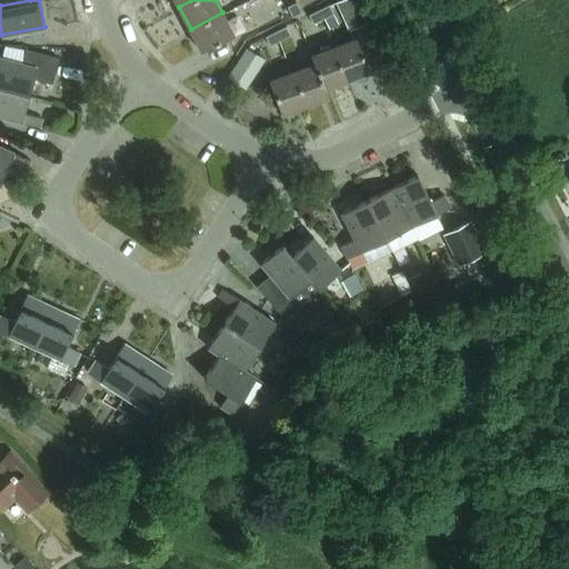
[(368,21),(358,0),(338,0),(337,1),(350,30),(368,21)]
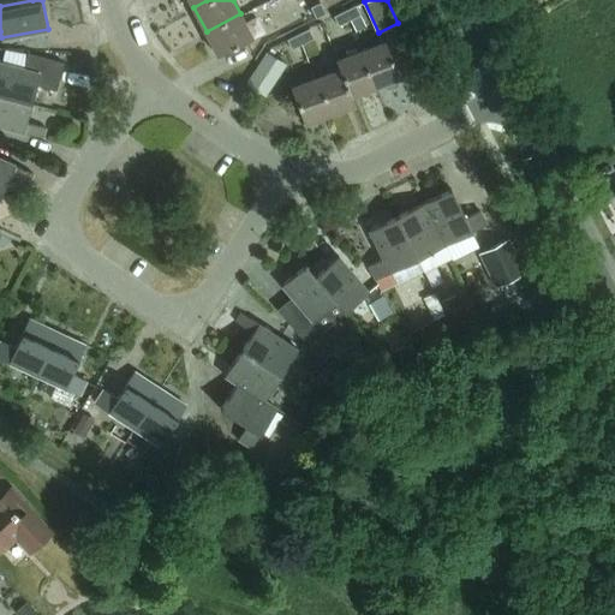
[(310,7),(316,18),(326,13),(321,3),(310,7)]
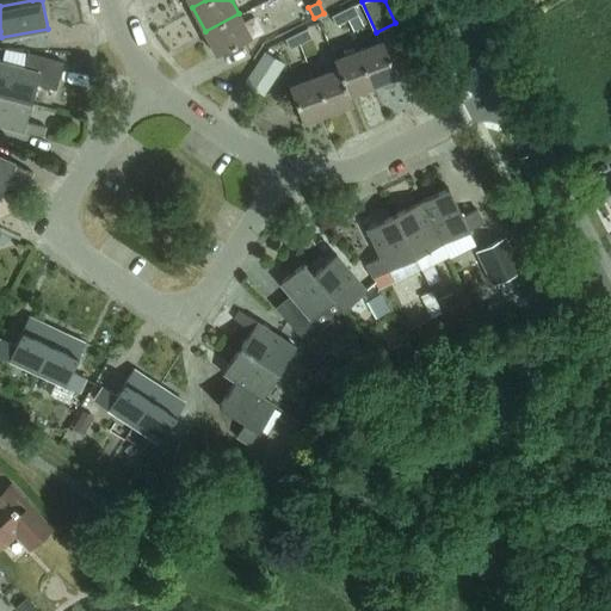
[(353,6),(344,11),(349,20),(358,16),(353,6)]
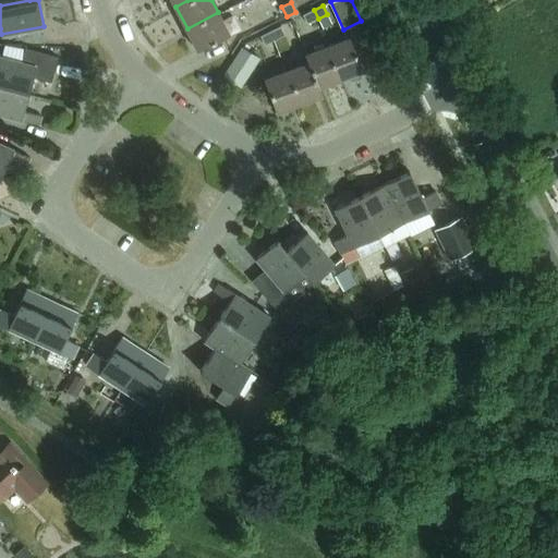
[(314,10),(303,15),(307,24),(318,19),(314,10)]
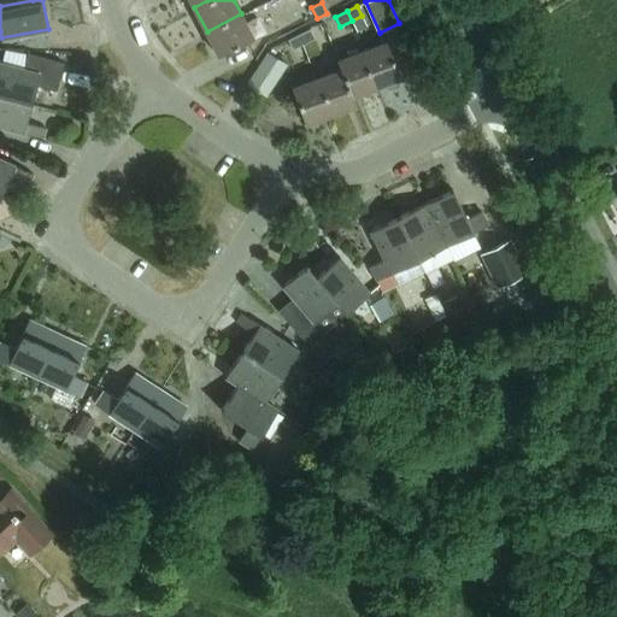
[(241,13),(207,31),(219,54),(253,37),(241,13)]
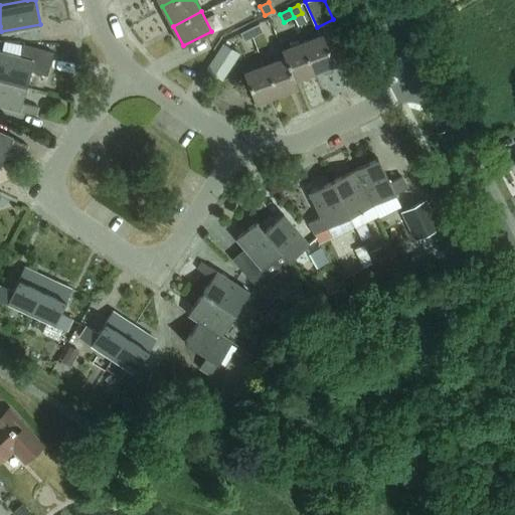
[(260,24),(250,28),(254,36),(264,32),(260,24)]
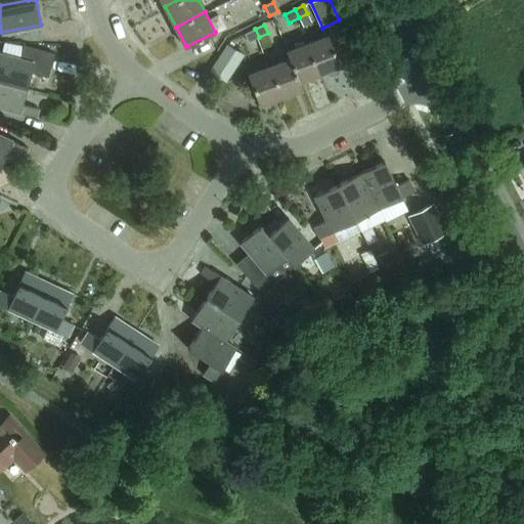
[(259,37),(255,29),(246,34),(250,42),(259,37)]
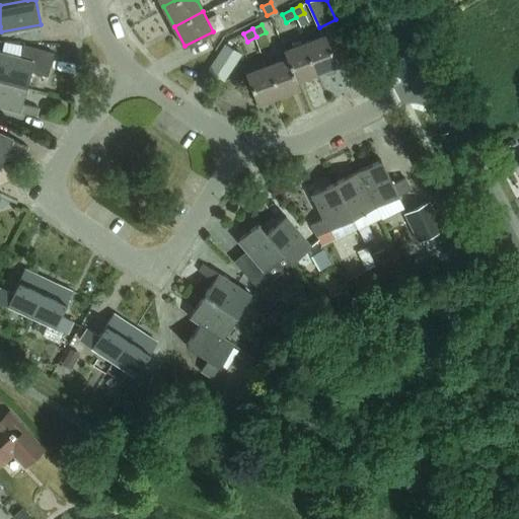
[(326,34),(305,43),(316,73),(338,65),(326,34)]
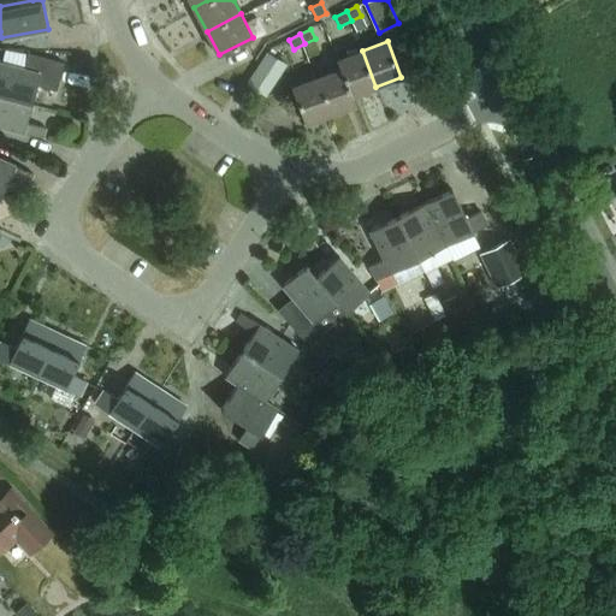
[(361,51),(337,60),(341,69),(342,69),(351,95),(353,95),(375,87),(362,51),(361,51)]
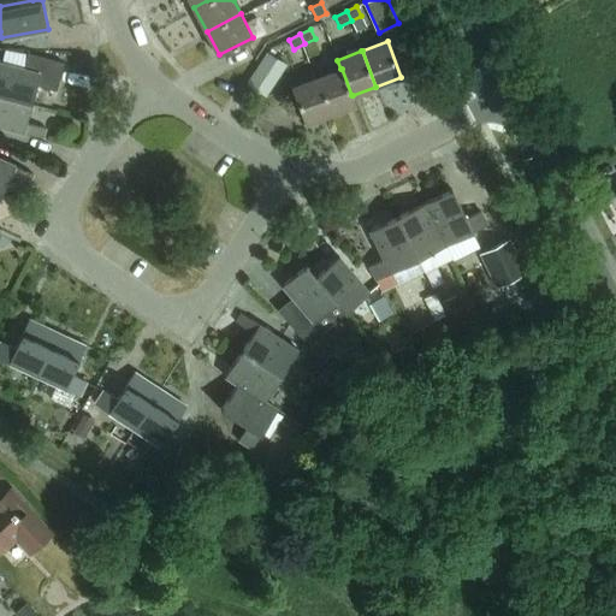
[(24,67),(0,60),(0,93),(33,102),(37,84),(57,89),(64,63),(29,53),(24,67)]
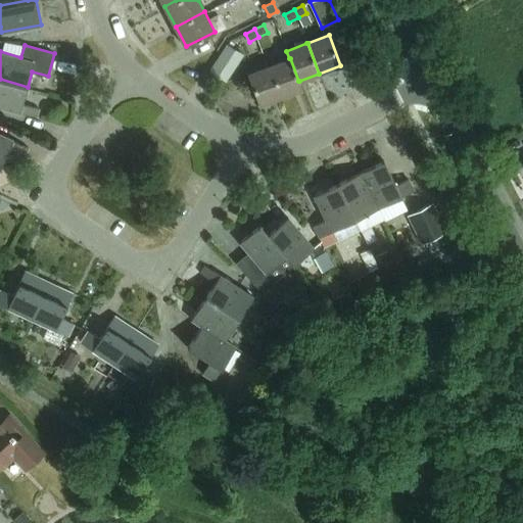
[(226,82),(243,55),(227,45),(209,72),(226,82)]
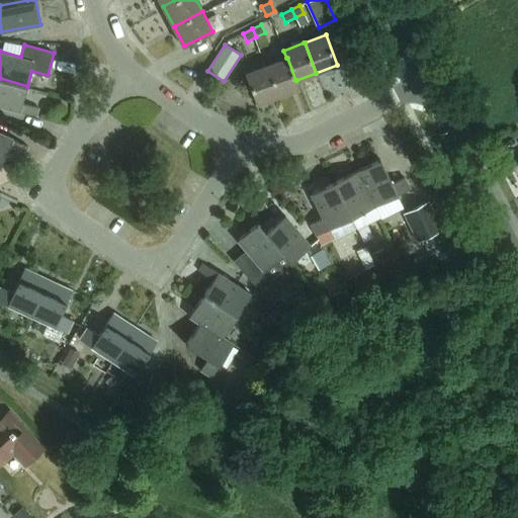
[(287,58),(286,58),(266,65),(278,95),(298,87),(296,80),(295,80),(287,58)]
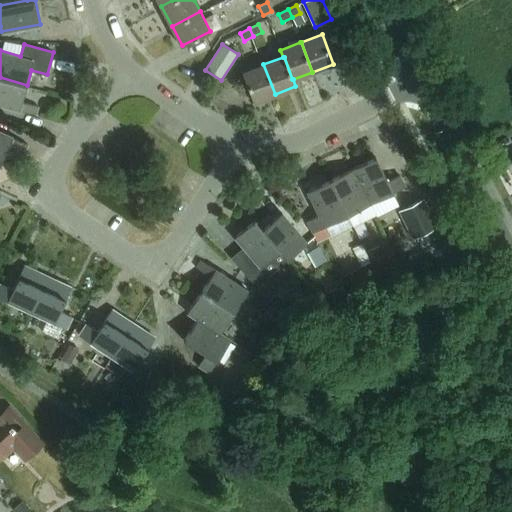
[(263,64),(243,72),(254,102),(275,94),(263,64)]
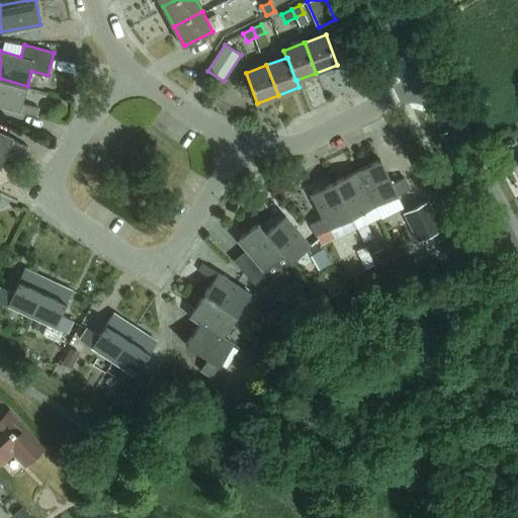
[(22,102),(27,86),(0,78),(0,105),(36,115),(38,106),(22,102)]
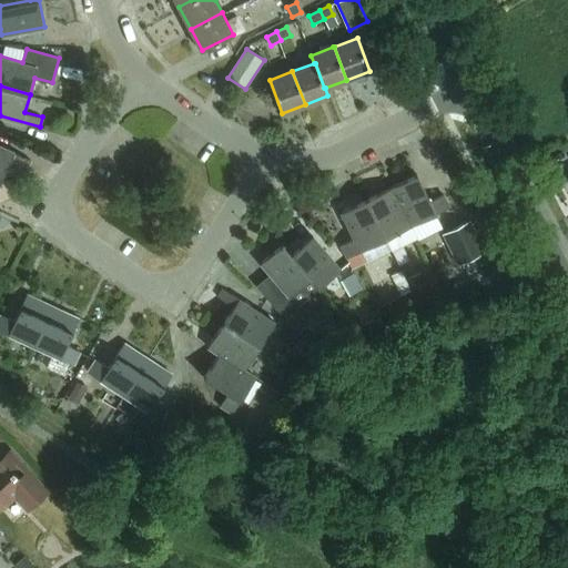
[(27,169),(31,160),(0,144),(0,176),(2,178),(10,161),(27,169)]
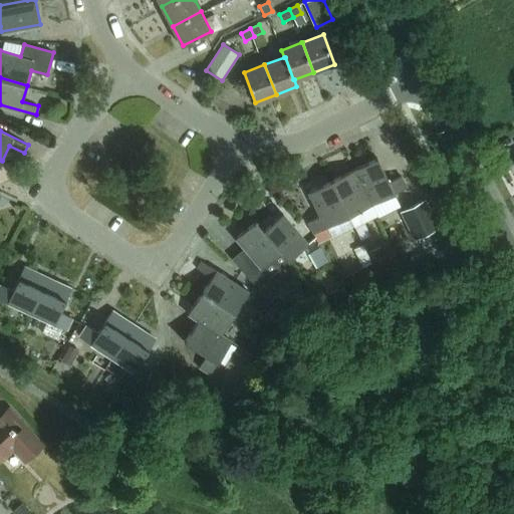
[(383,198),(407,187),(401,175),(390,181),(377,158),(354,169),(377,215),(390,209),(383,198)]
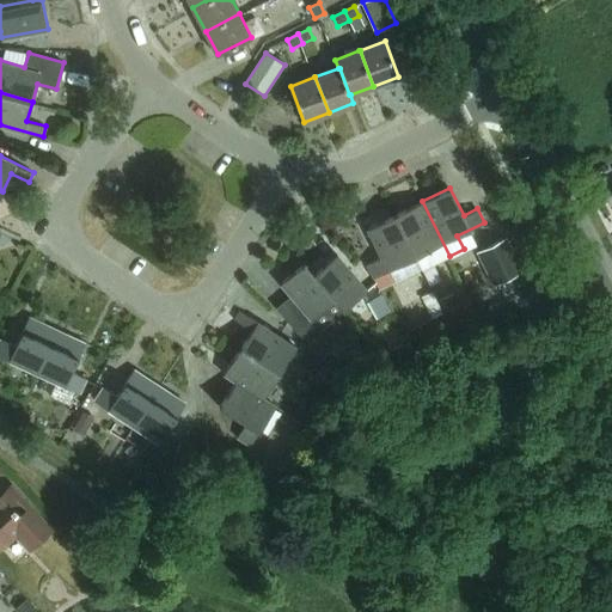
[(422,269),(450,256),(422,201),(395,214),(422,269)]
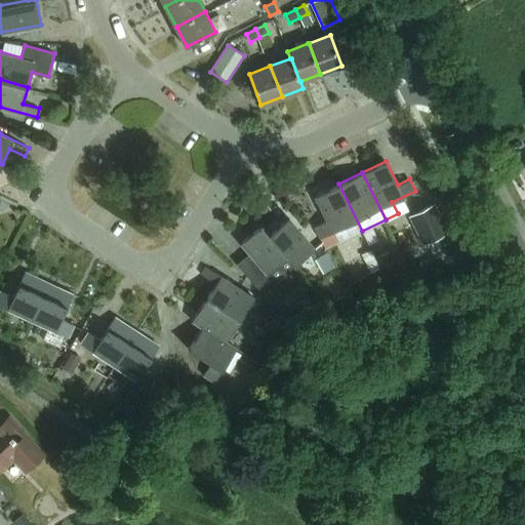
[(337,243),(362,231),(338,184),(315,196),(327,219),(315,226),(335,267),(346,261),(337,243)]
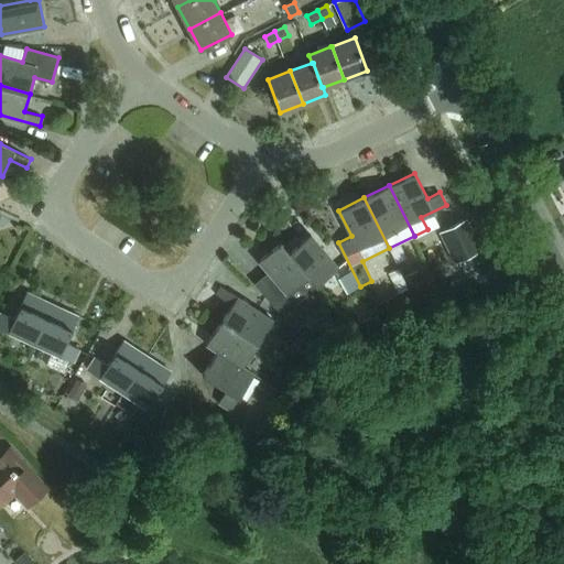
[(481,248),(467,219),(441,231),(456,261),(481,248)]
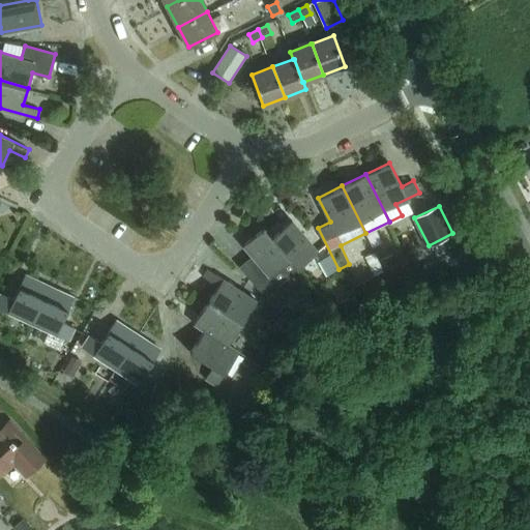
[(297,268),(318,251),(292,219),(272,237),(271,237),(290,259),(297,268)]
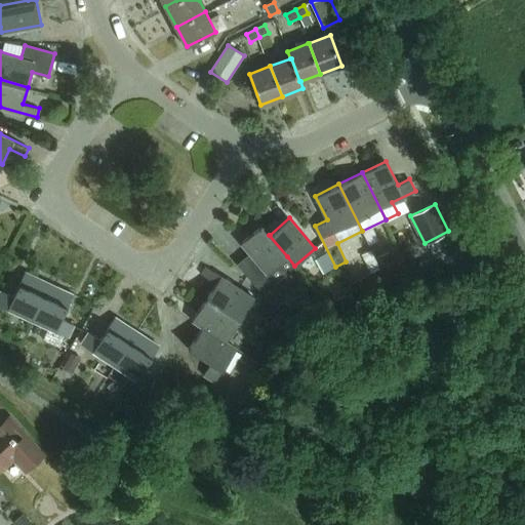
[(269,235),(270,235),(261,225),(241,243),(250,253),(238,264),(254,283),(265,292),(277,307),(287,298),(275,283),(294,266),(287,256),(269,235)]
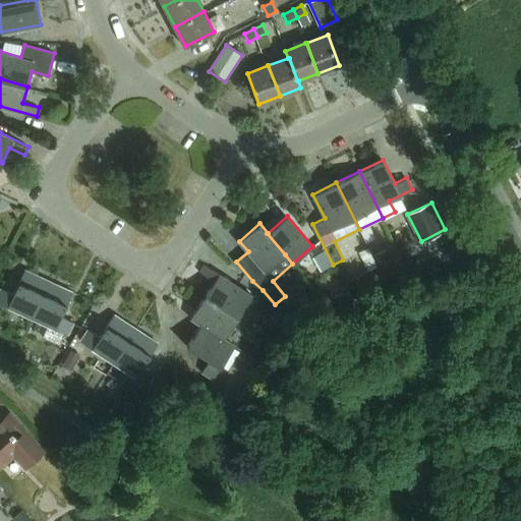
[(397,267),(387,245),(374,251),(385,273),(397,267)]
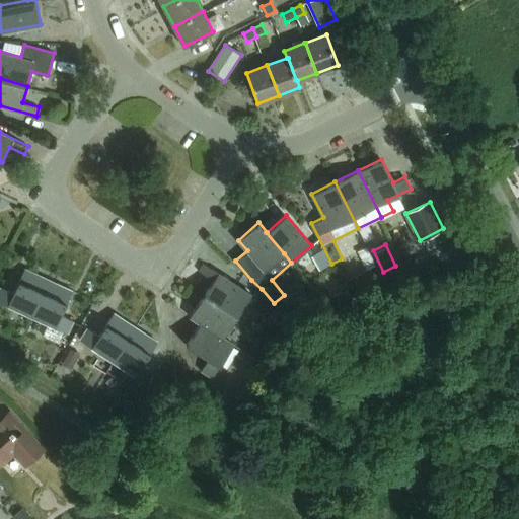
[(375,266),(366,247),(358,251),(367,270),(375,266)]
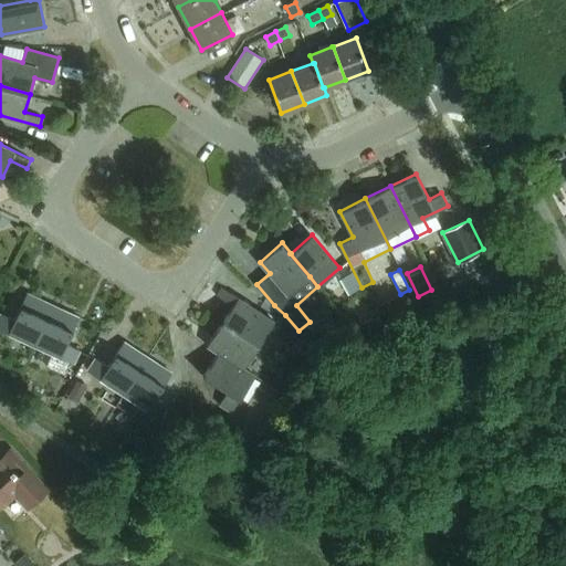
[(259,345),(274,321),(222,287),(218,295),(232,305),(222,321),(259,345)]
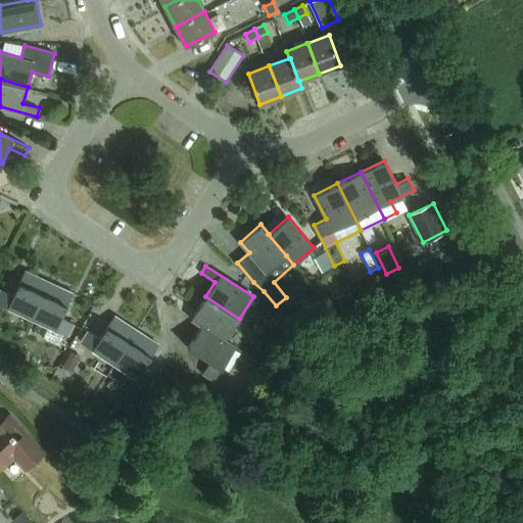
[(1,289),(0,291),(0,302),(32,318),(49,282),(25,271),(13,294),(1,289)]
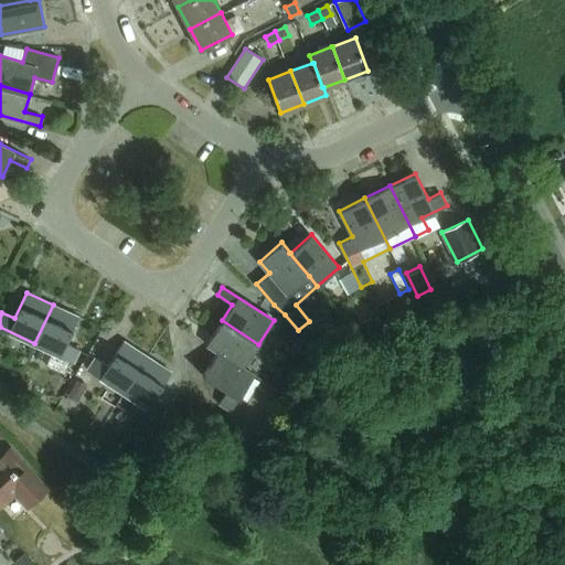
[(53,305),(34,343),(73,362),(80,349),(66,342),(78,317),(53,305)]
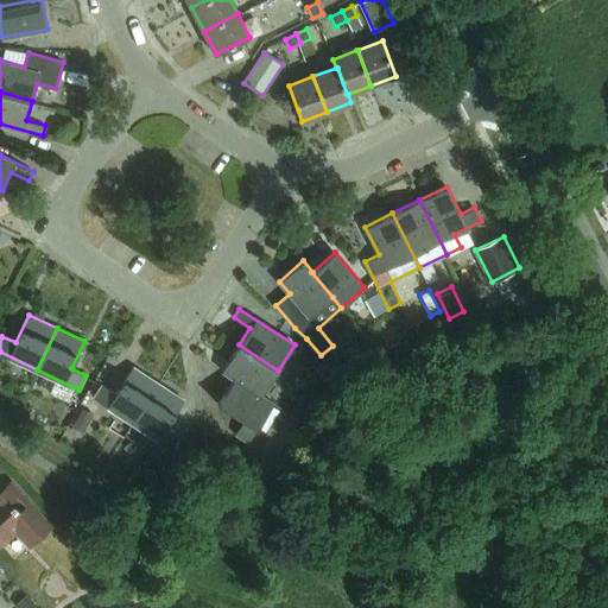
[(390,348),(380,330),(368,337),(379,354),(390,348)]
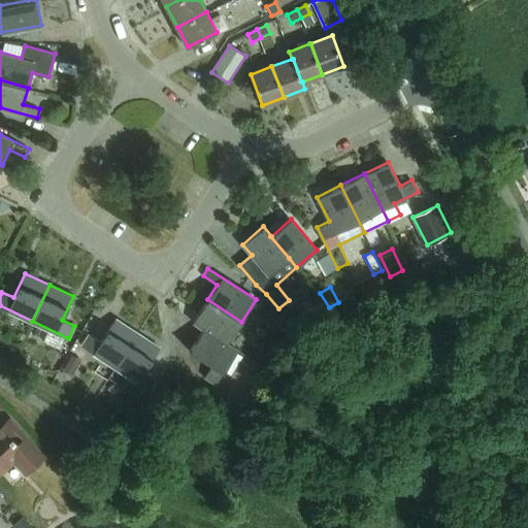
[(228,343),(228,342),(241,322),(207,299),(193,322),(203,328),(204,328),(228,343)]
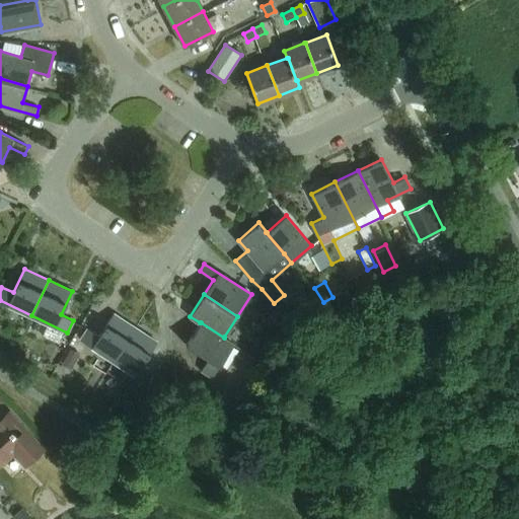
[(317,300),(305,298),(303,311),(314,313),(317,300)]
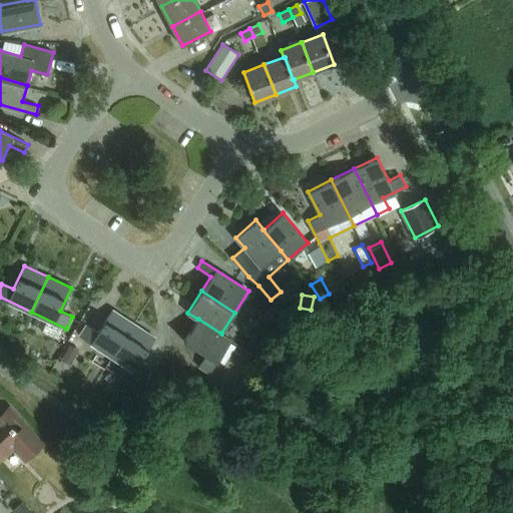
[(87,325),(80,336),(112,357),(134,324),(112,310),(98,332),(87,325)]
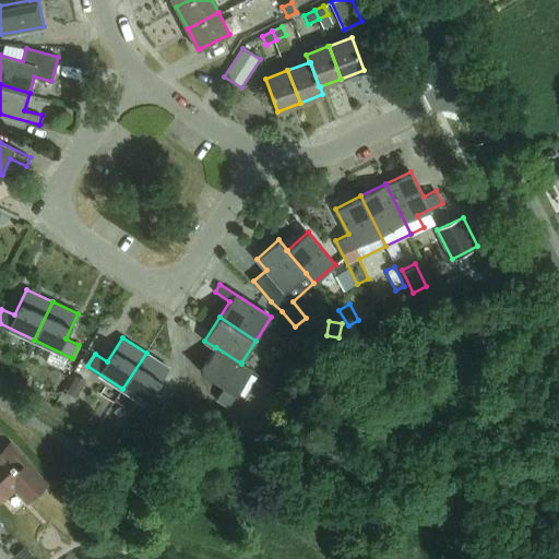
[(252,370),(241,363),(241,364),(216,347),(215,347),(201,371),(225,387),(217,399),(229,406),(252,370)]
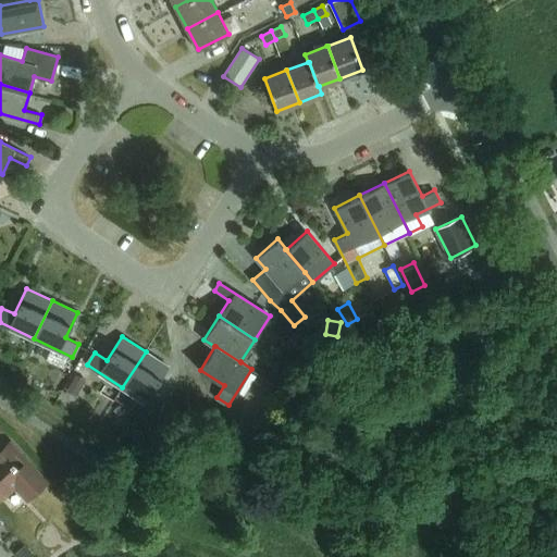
[(146,351),(122,387),(158,410),(155,415),(164,421),(175,405),(153,391),(169,367),(146,351)]
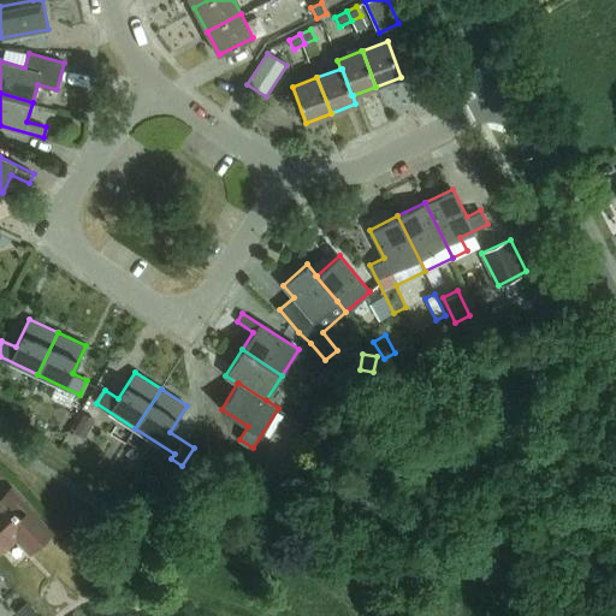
[(89,406),(75,428),(90,437),(104,414),(89,406)]
